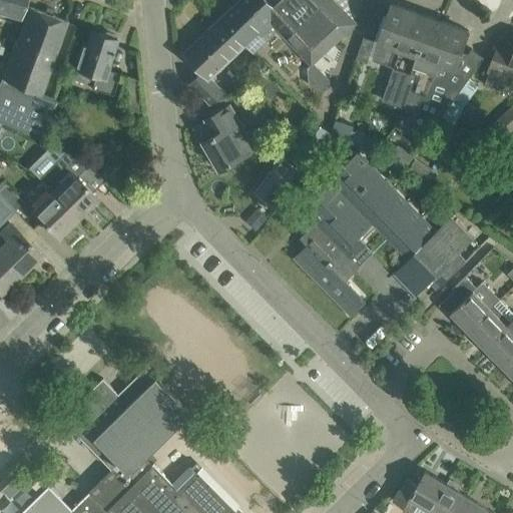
[(25,0),(0,0),(0,12),(20,19),(25,0)]
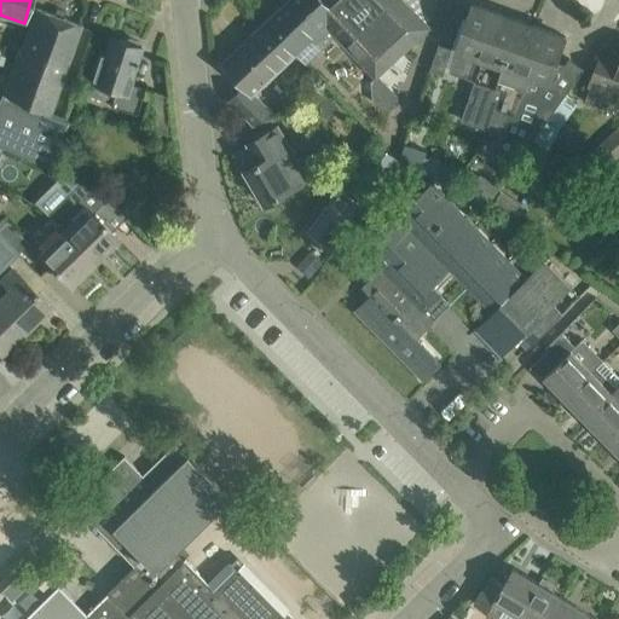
[(288,0),(221,63),(242,84),(226,99),(253,126),(268,110),(253,94),(295,53),(310,40),(320,51),(335,38),(343,47),(346,46),(327,24),(336,15),(323,0),(288,0)]
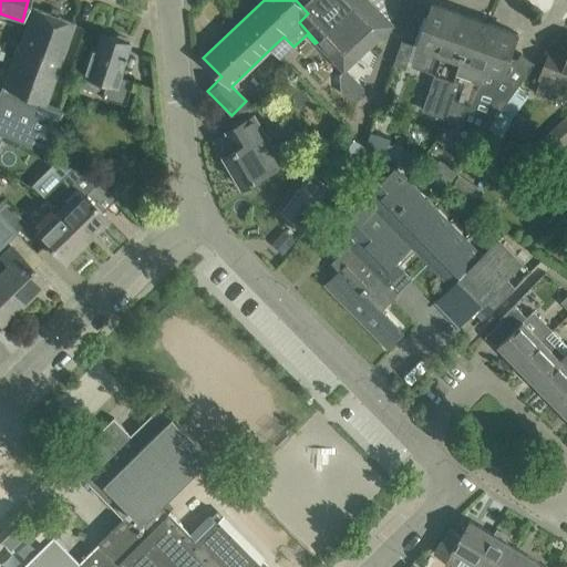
[(296,0),(308,13),(299,22),(317,42),(326,50),(337,39),(329,30),(337,23),(330,17),(343,3),(340,0),(296,0)]
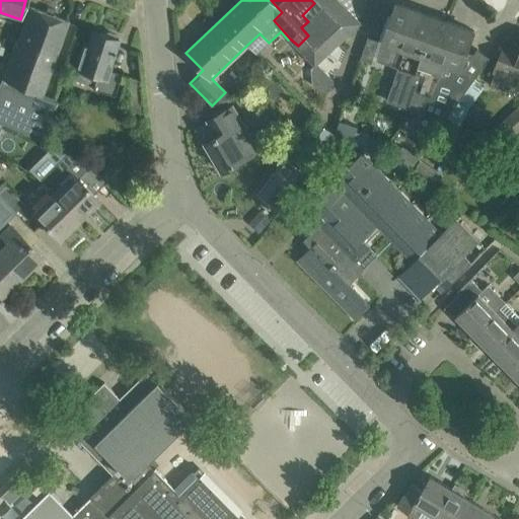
[(308,35),(298,46),(315,64),(315,65),(316,64),(345,38),(360,23),(338,0),(311,0),(314,3),(302,15),(308,21),(301,27),(308,35)]
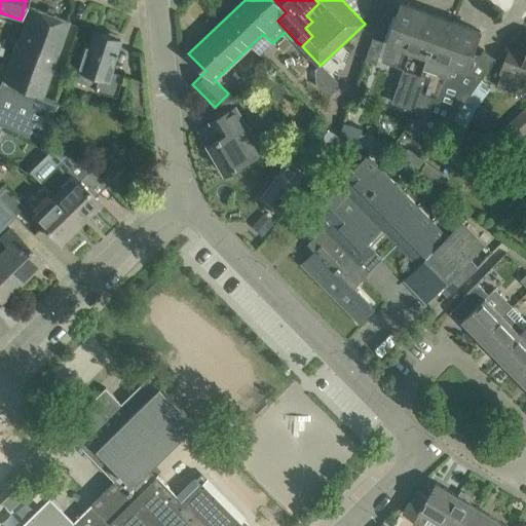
[(388,44),(381,62),(403,69),(391,103),(408,109),(418,113),(448,123),(450,124),(453,119),(480,81),(484,75),(470,70),(474,64),(475,62),(470,60),(472,53),(479,32),(453,23),(440,17),(402,4),(388,44)]
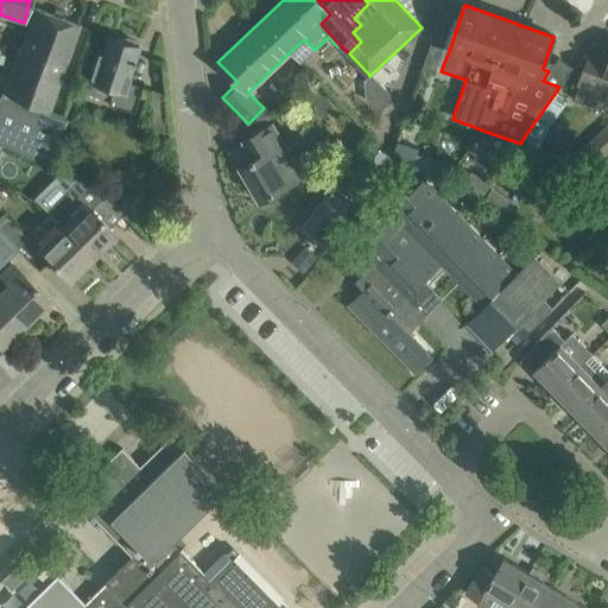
[(49,113),(78,25),(35,8),(20,50),(18,49),(0,94),(0,145),(49,169),(67,121),(49,113)]
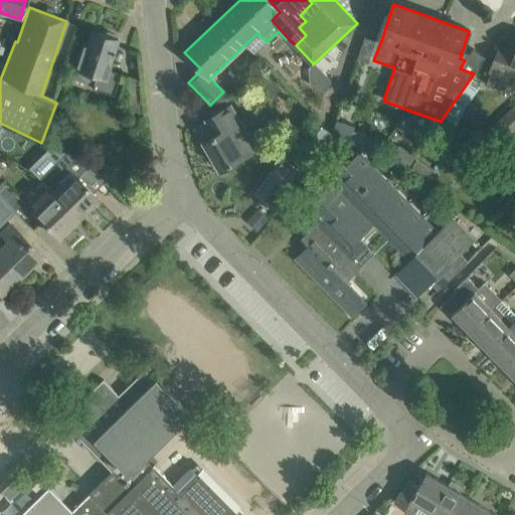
[(87,44),(82,42),(71,75),(73,79),(84,83),(89,81),(91,75),(95,76),(92,89),(94,90),(113,96),(120,73),(107,69),(117,38),(92,30),(87,44)]
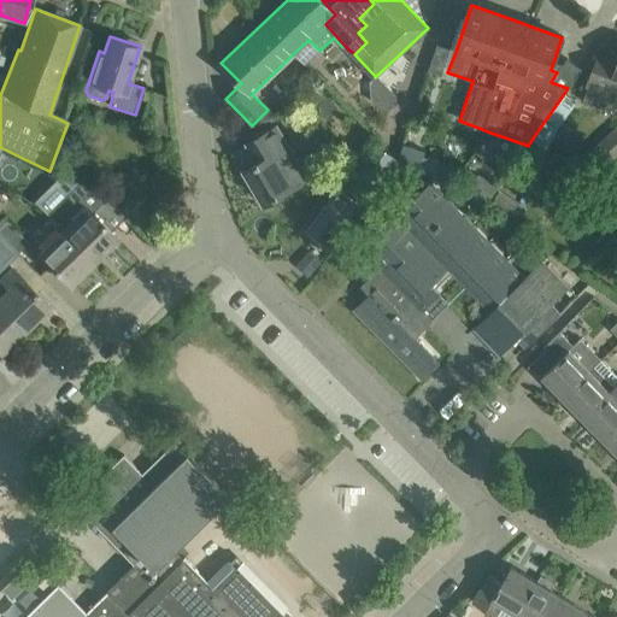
[(616,65),(595,58),(585,87),(587,88),(583,100),(603,109),(605,103),(616,106),(616,65)]
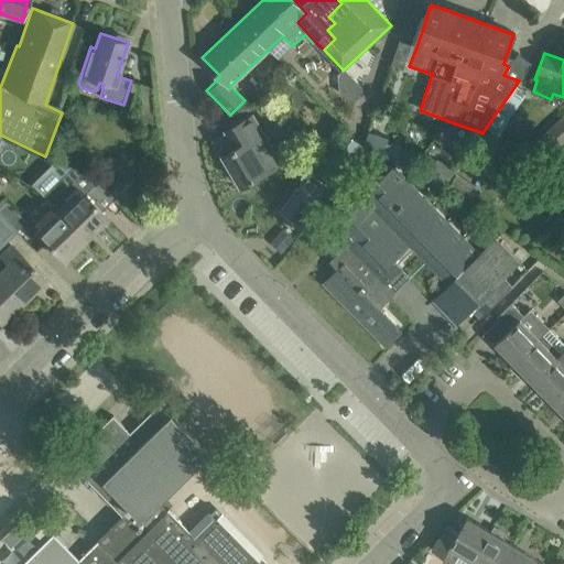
[(514,87),(486,128),(497,136),(499,137),(507,125),(510,121),(508,119),(524,95),(514,87)]
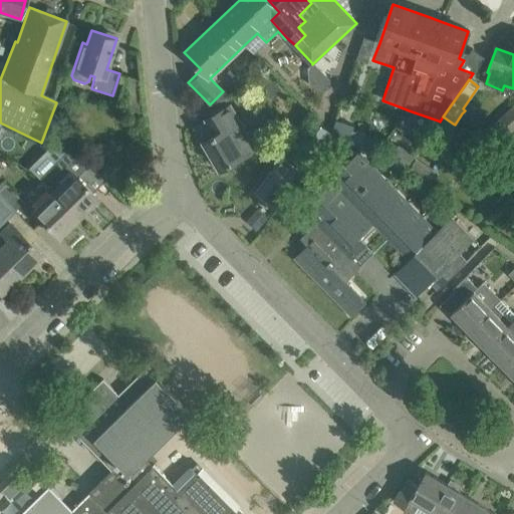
[(497,147),(510,135),(513,130),(513,105),(489,130),(482,121),(477,125),(497,147)]
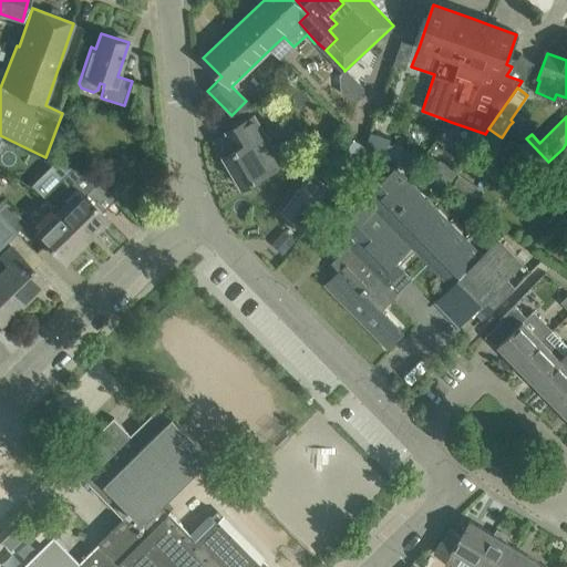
[(281,165),(254,117),(215,140),(243,187),(281,165)]
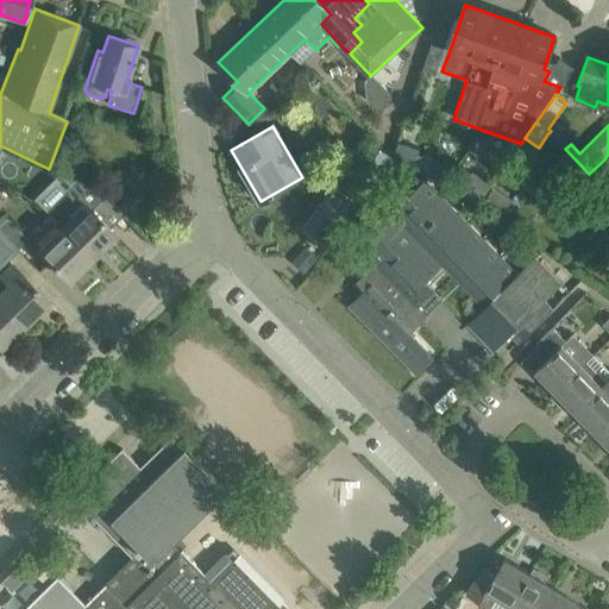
[(360,200),(390,158),(369,143),(339,184),(360,200)]
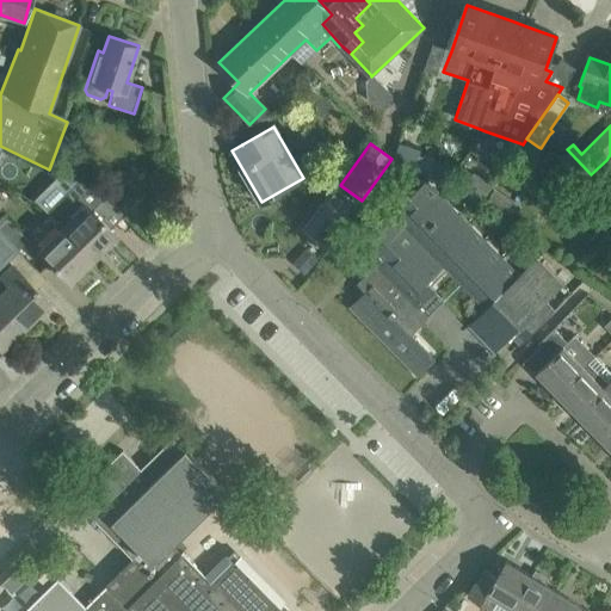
[(451,166),(419,155),(421,149),(400,143),(394,159),(414,170),(445,184),(451,166)]
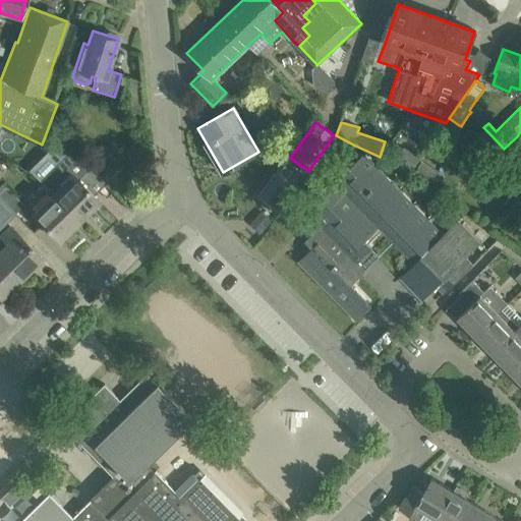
[(39,180),(52,194),(77,220),(96,200),(97,201),(98,200),(77,179),(91,166),(65,154),(65,155),(57,162),(58,164),(58,165),(41,181),(40,179),(39,180)]
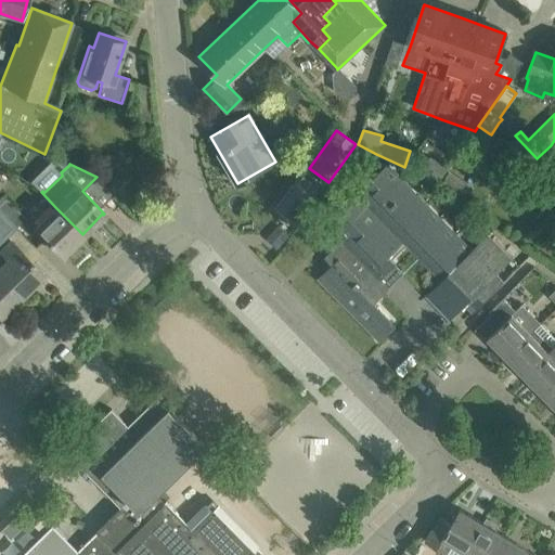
[(340,242),(379,280),(396,265),(390,259),(404,245),(440,281),(472,249),(388,164),(372,180),(364,171),(348,188),(356,195),(340,210),(348,219),(333,234),(340,242)]
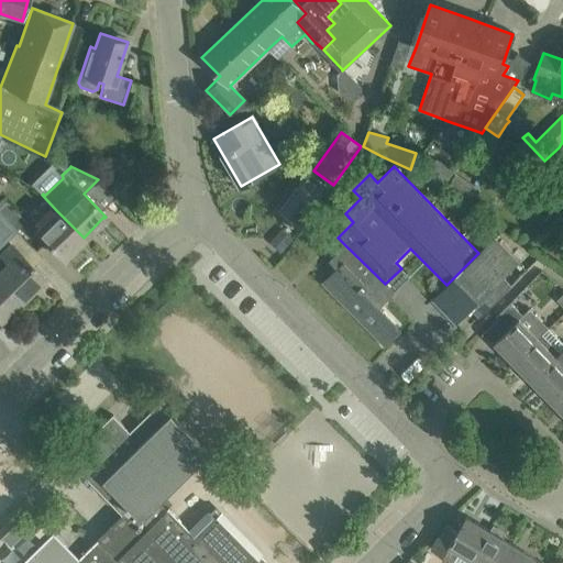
[(308,170),(279,211),(301,228),(302,228),(311,216),(331,187),(308,170)]
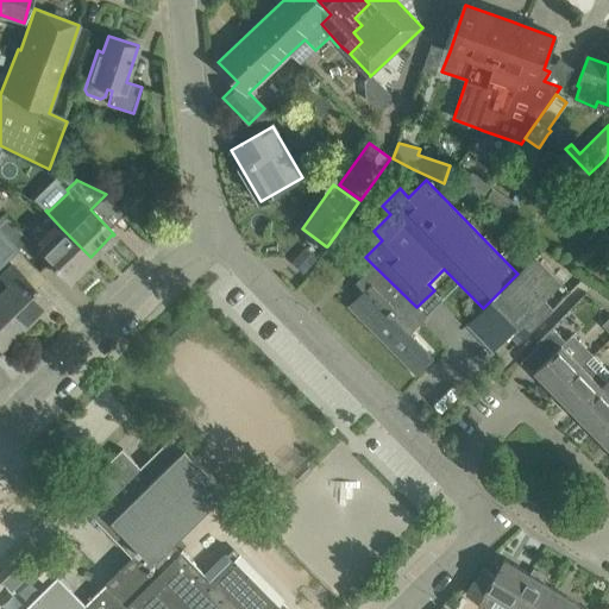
[(6,218),(0,223),(0,232),(17,250),(27,240),(6,218)]
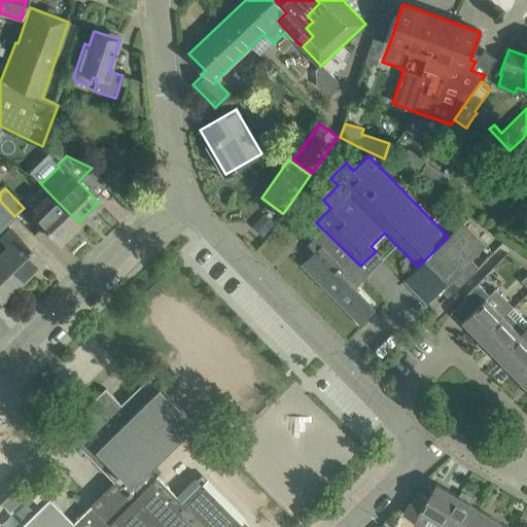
[(59,241),(78,222),(53,197),(32,216),(59,243),(60,242),(59,241)]
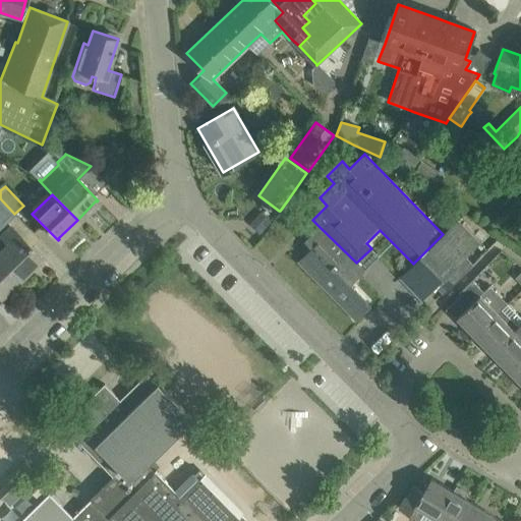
[(0,233),(0,234),(0,233),(0,256),(19,277),(40,257),(25,242),(6,222),(14,214),(0,198),(0,233)]
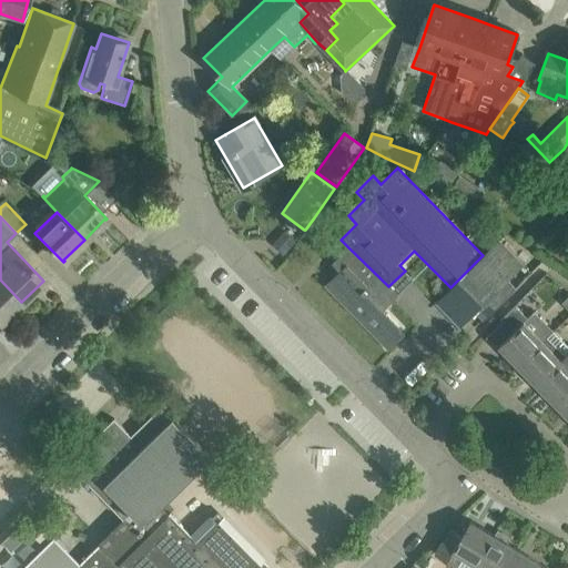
[(499,240),(483,255),(450,287),(439,300),(446,307),(443,312),(459,328),(475,313),(483,321),(515,288),(507,281),(524,265),(499,240)]
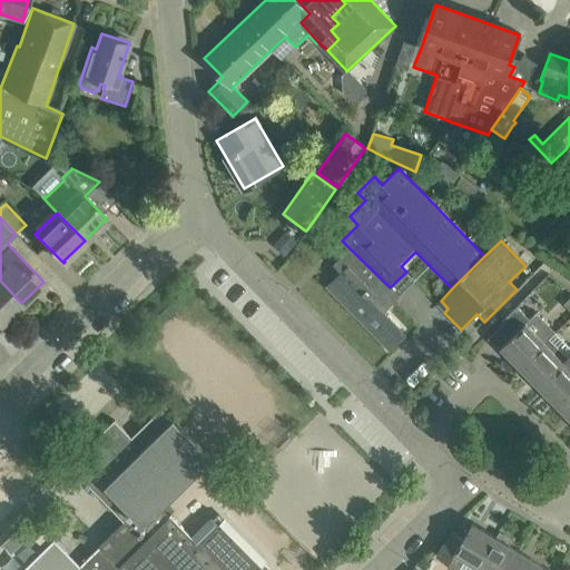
[(399,296),(390,287),(350,248),(334,264),(342,272),(325,287),(389,352),(405,335),(382,312),(399,296)]
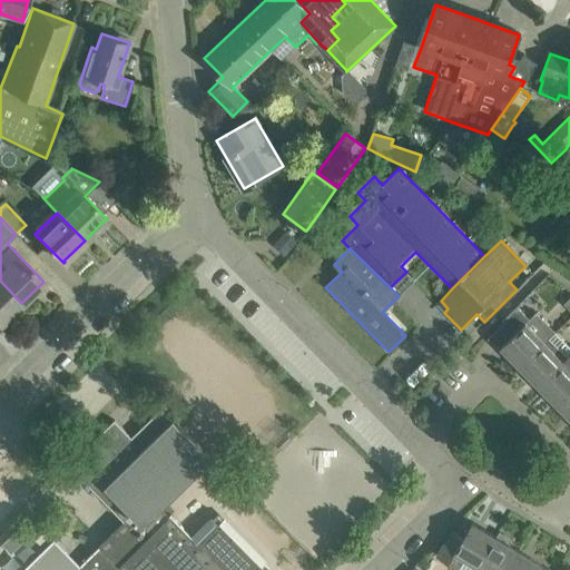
[(0,324),(21,303),(0,281),(0,324)]
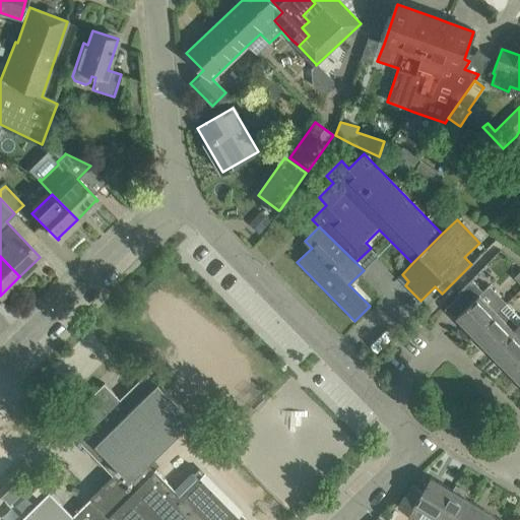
[(457,294),(468,305),(456,317),(474,334),(506,303),(489,285),(482,291),(471,279),(457,294)]
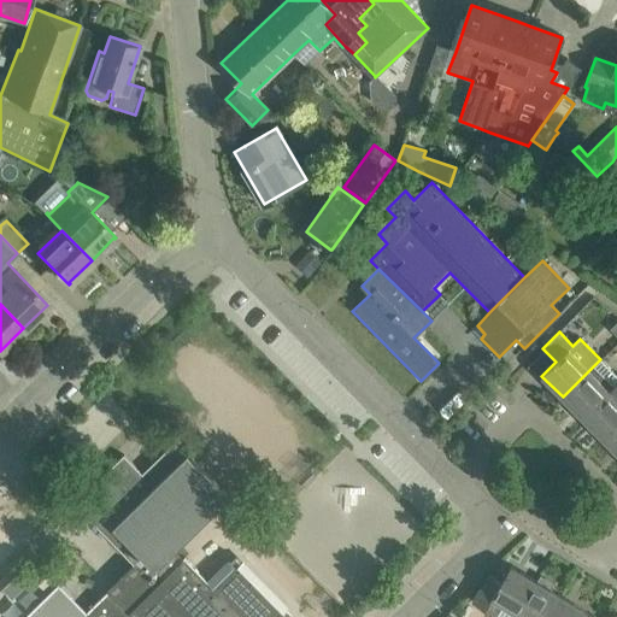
[(616,383),(616,375),(600,359),(563,397),(583,418),(616,383)]
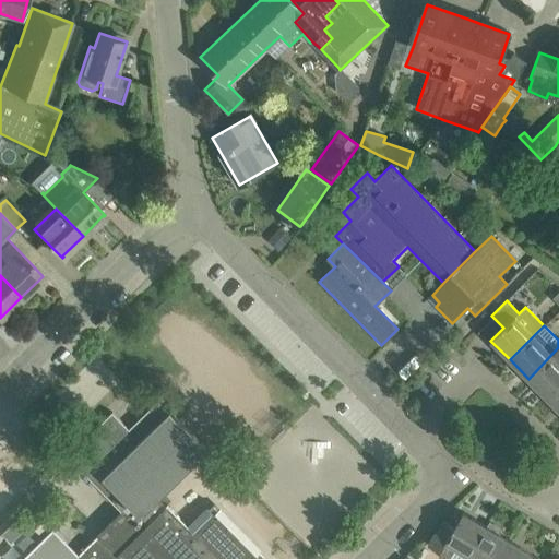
[(558,347),(528,379),(546,397),(558,384),(558,347)]
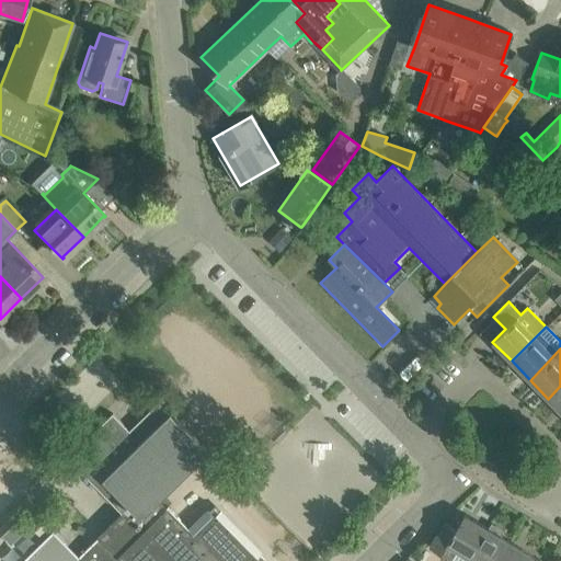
[(560,386),(548,399),(560,411),(560,386)]
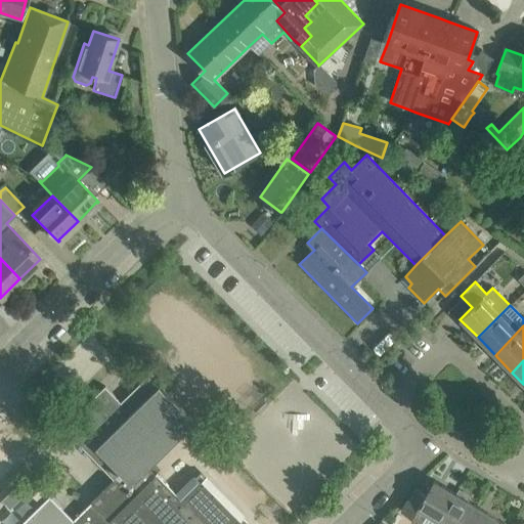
[(76,428),(70,434),(114,480),(119,485),(125,478),(132,485),(148,468),(149,469),(194,423),(162,390),(148,376),(135,388),(121,402),(104,387),(75,416),(82,422),(76,428)]
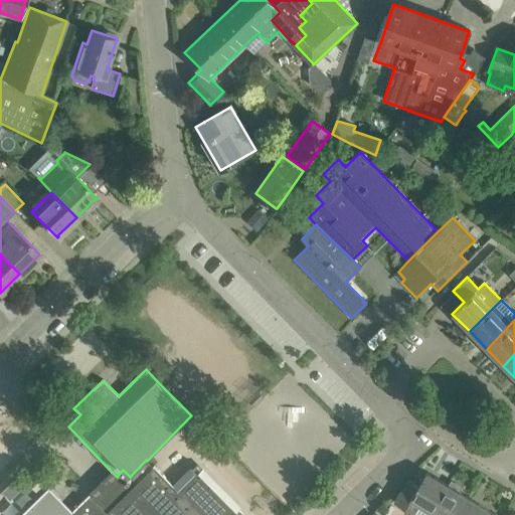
[(227,514),(227,506),(231,506),(231,501),(201,470),(197,466),(193,469),(175,487),(172,484),(162,474),(154,466),(153,467),(147,461),(146,460),(130,477),(123,470),(117,477),(112,472),(90,493),(101,504),(90,514),(75,514),(71,511),(69,512),(55,497),(48,504),(40,496),(20,514),(227,514)]
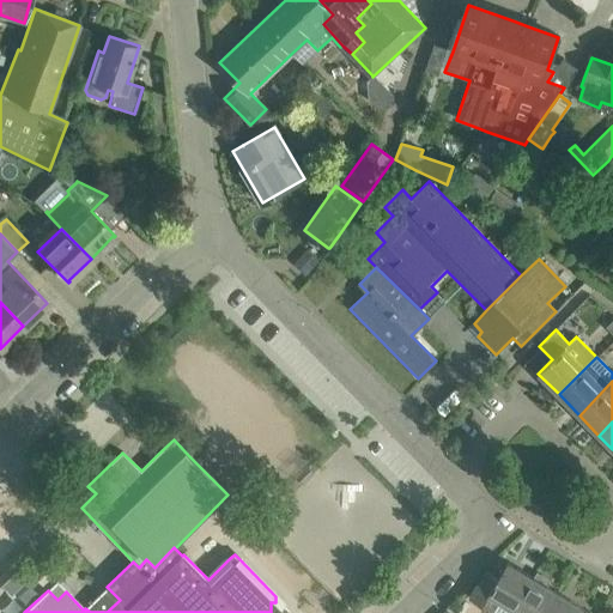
[(485,571),(469,599),(483,606),(483,607),(489,596),(499,604),(493,612),(510,612),(513,611),(532,578),(508,563),(498,578),(485,571)]
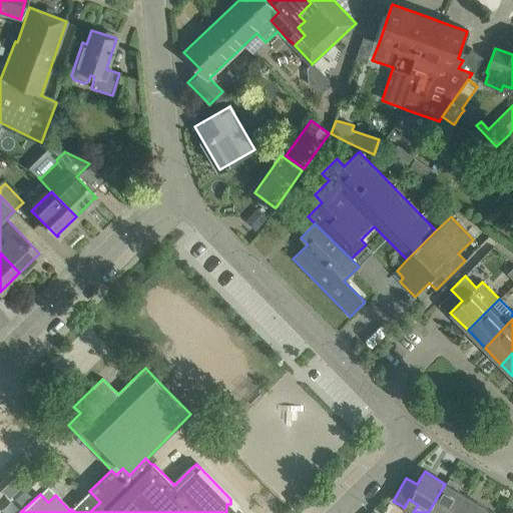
[(445,484),(429,511),(432,512),(455,512),(466,496),(459,492),(457,491),(460,486),(450,479),(448,478),(445,484)]
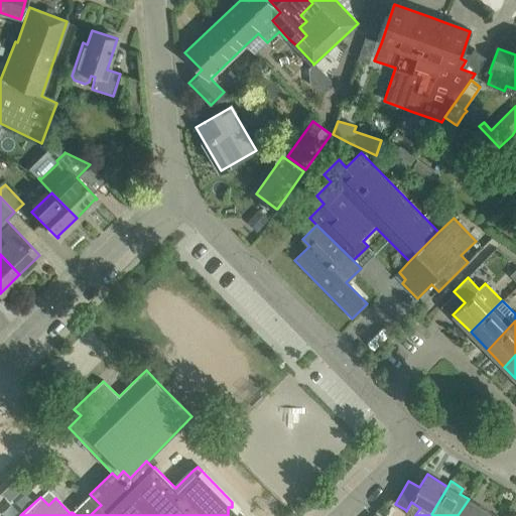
[(13,482),(1,493),(10,502),(21,490),(13,482)]
